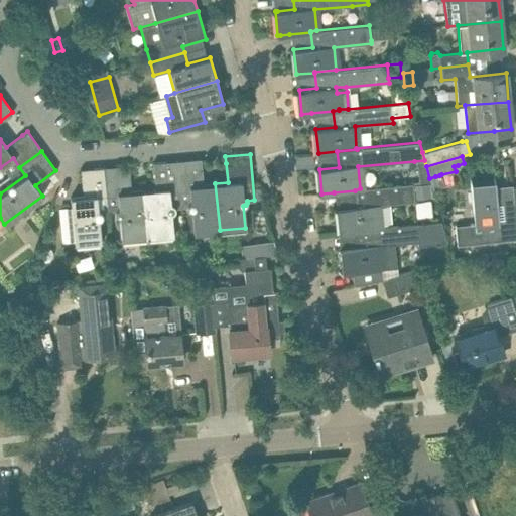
[(176,160),(179,187),(189,186),(194,233),(220,230),(215,183),(203,184),(201,158),(176,160)]
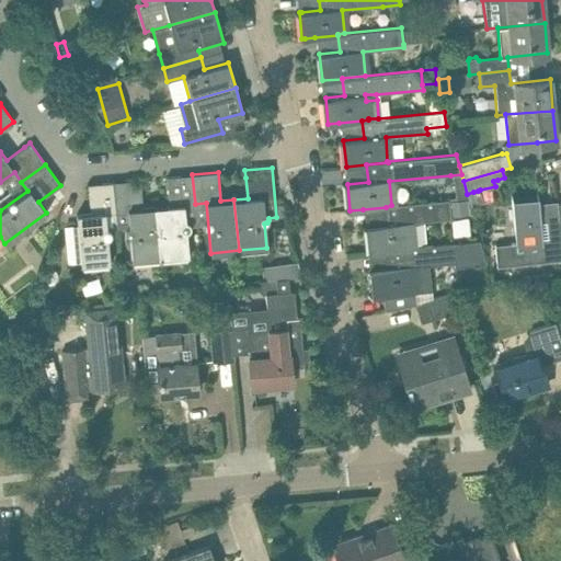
[(165,176),(167,185),(169,205),(156,206),(160,258),(189,255),(184,205),(195,204),(192,174),(165,176)]
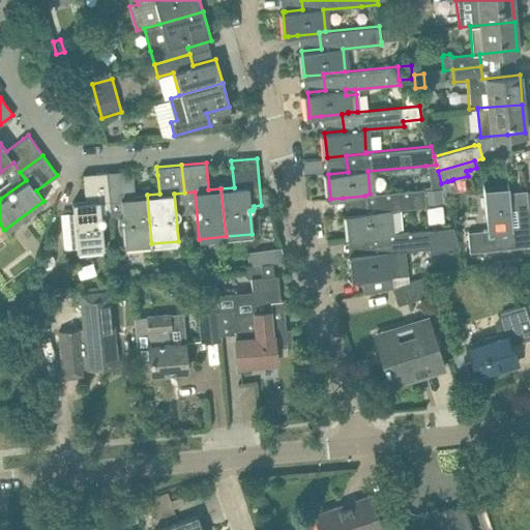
[(108,172),(110,199),(120,198),(124,245),(151,243),(147,195),(135,197),(131,170),(108,172)]
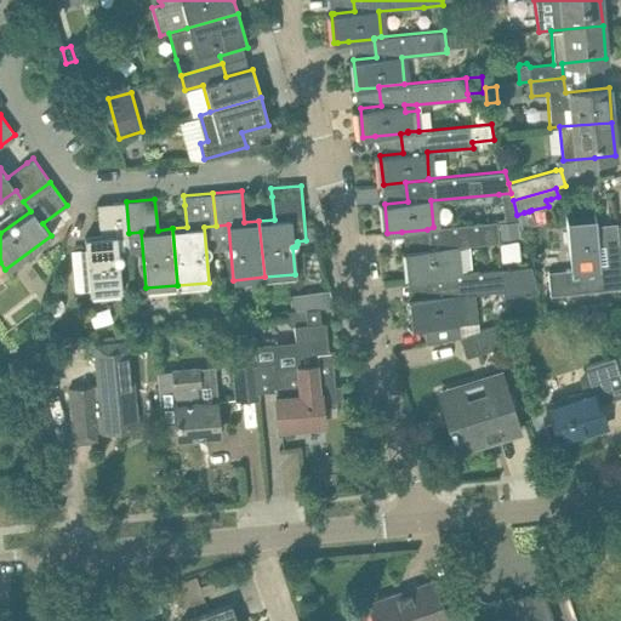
[(97,204),(97,214),(100,235),(84,237),(90,292),(121,290),(117,234),(129,233),(126,201),(97,204)]
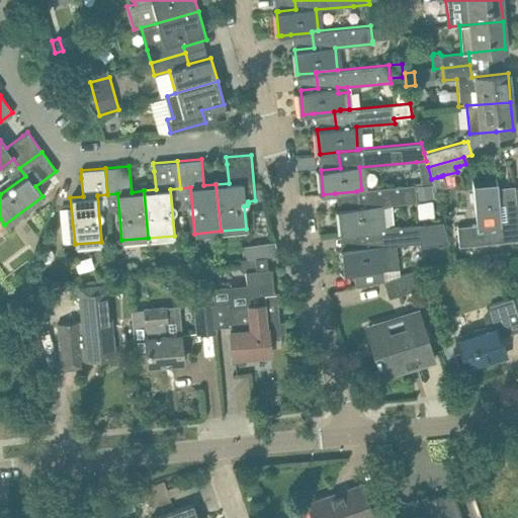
[(476,224),(456,226),(458,246),(517,240),(517,229),(517,219),(516,209),(514,188),(514,186),(497,187),(497,183),(496,184),(473,186),(472,186),(476,224)]
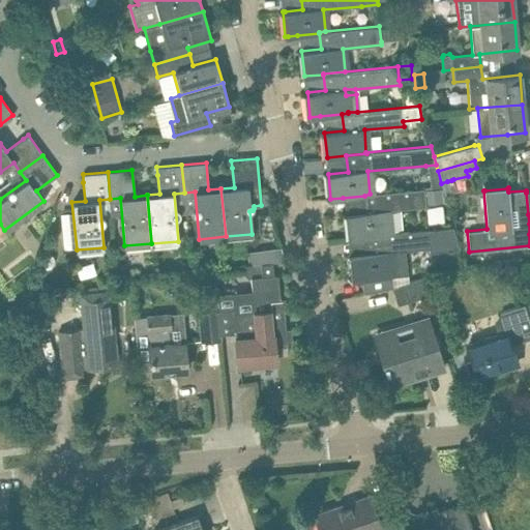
[(365,211),(346,213),(349,238),(369,236),(389,234),(388,233),(386,210),(425,206),(424,188),(370,194),(364,196),(365,211)]
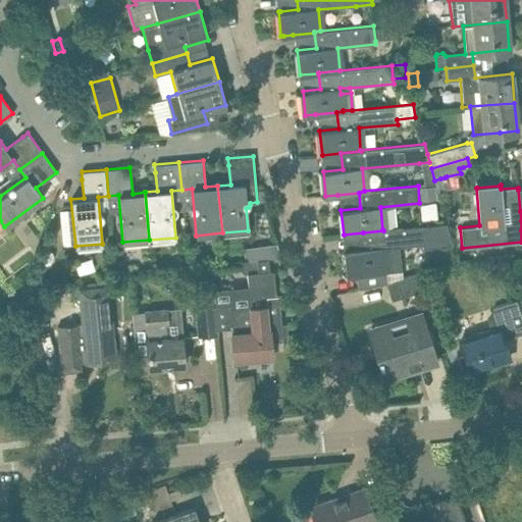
[(421,201),(436,200),(435,188),(420,189),(421,201)]
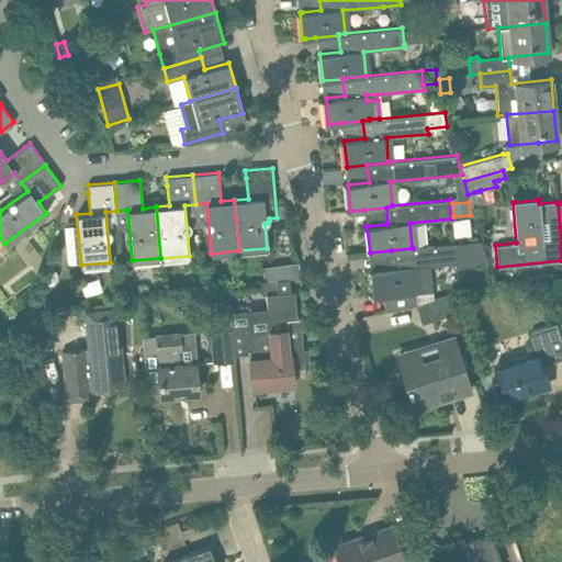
[(392,268),(372,270),(374,296),(383,295),(384,311),(416,303),(415,293),(416,293),(433,291),(430,266),(453,263),(454,269),(486,266),(479,242),(412,247),(413,248),(391,250),(392,268)]
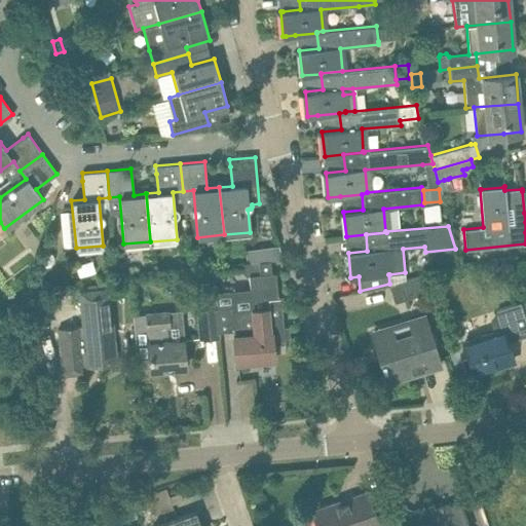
[(262,261),(282,259),(278,247),(261,248),(262,261)]
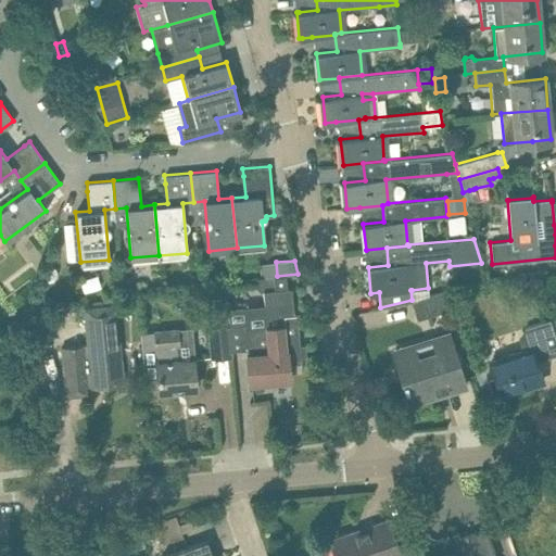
[(46,268),(42,275),(43,278),(46,280),(49,282),(52,281),(54,279),(58,273),(57,269),(54,267),(51,266),(48,266),(46,268)]
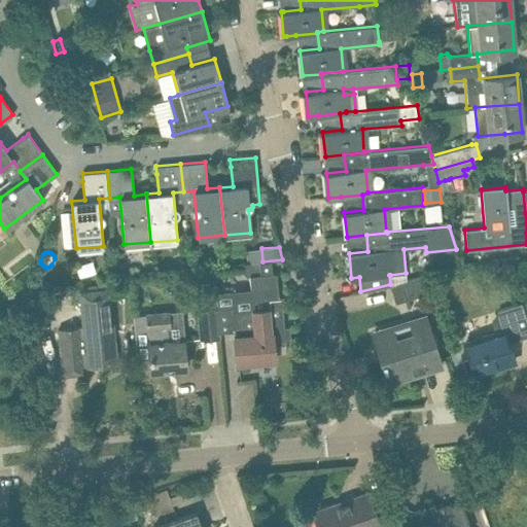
[(272,273),(271,261),(248,264),(249,275),(272,273)]
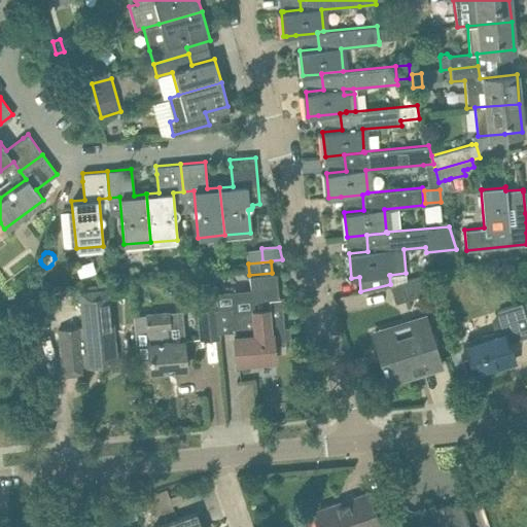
[(218,309),(215,309),(217,332),(219,332),(219,337),(233,336),(236,363),(275,360),(273,345),(285,344),(282,308),(284,308),(283,296),(278,296),(276,273),(272,273),(249,275),(251,300),(242,301),(243,310),(218,313),(218,309)]
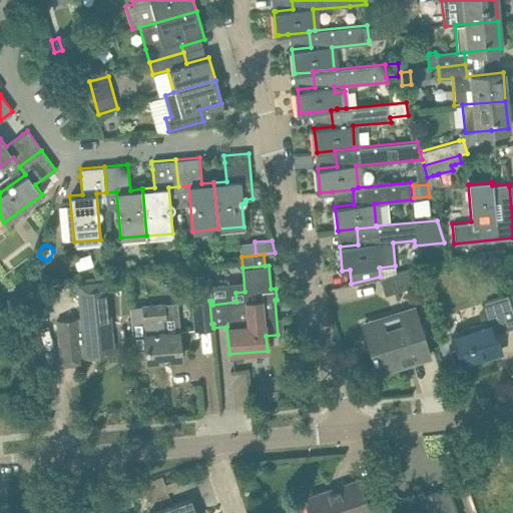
[(385,295),(419,285),(414,268),(380,278),(385,295)]
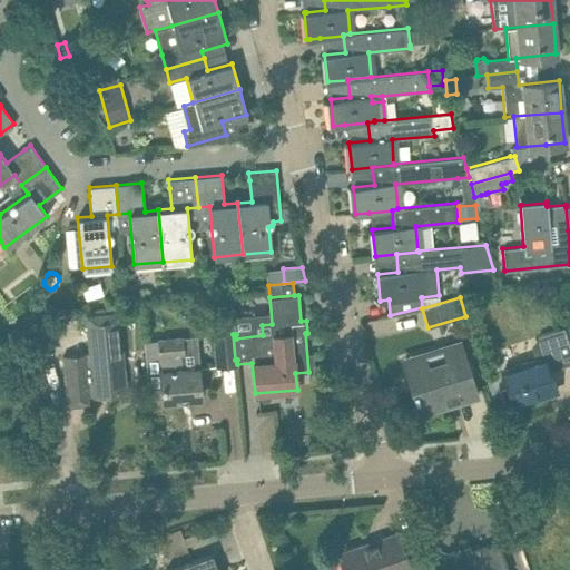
[(234,304),(210,306),(216,366),(237,364),(237,360),(235,360),(233,334),(236,334),(234,304)]
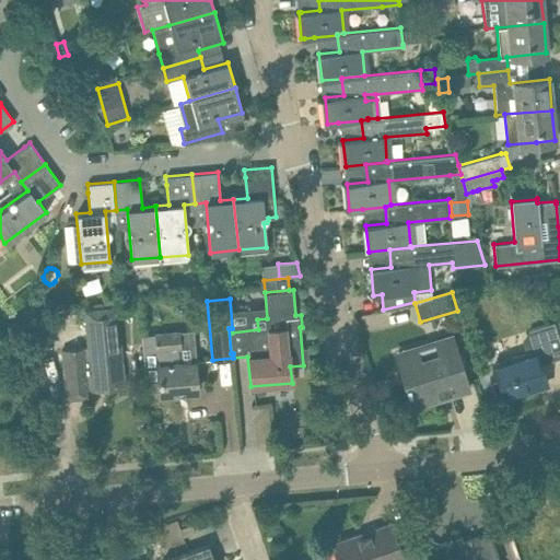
[(66,399),(88,397),(86,388),(124,385),(116,308),(83,312),(86,347),(61,349),(66,399)]
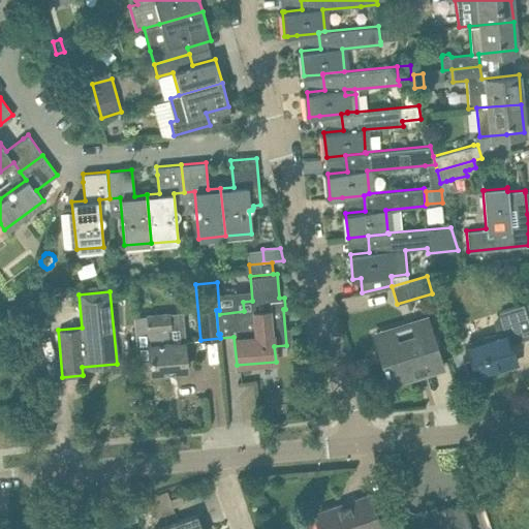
[(501,311),(494,320),(497,335),(467,345),(476,375),(516,363),(509,343),(528,337),(528,324),(527,316),(523,304),(501,311)]
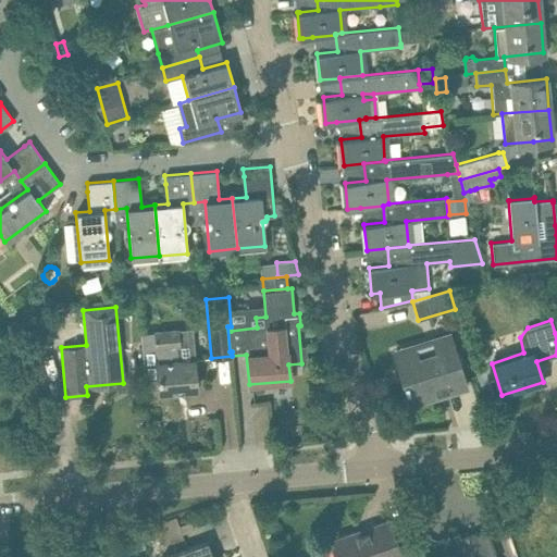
[(178,330),(141,333),(146,390),(159,388),(159,393),(196,390),(195,383),(194,368),(193,359),(195,359),(192,329),(178,330)]
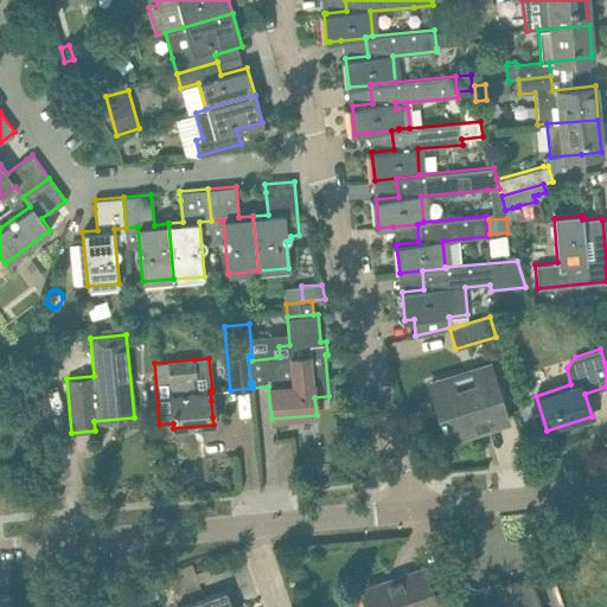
[(440,400),(445,415),(439,416),(447,440),(478,430),(475,422),(505,413),(490,364),(471,371),(473,377),(434,390),(438,401),(440,400)]
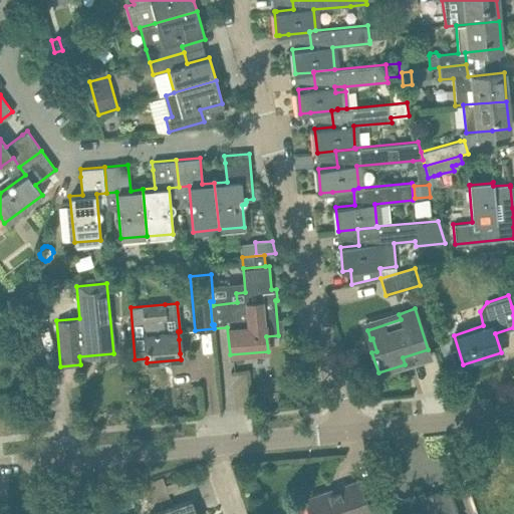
[(27,344),(29,352),(31,352),(39,350),(37,338),(29,340),(27,340),(27,344)]
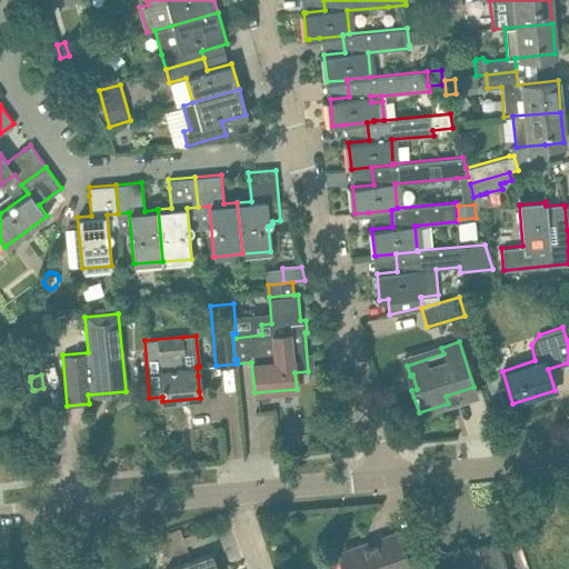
[(0,433),(0,447),(1,455),(15,452),(10,431),(0,433)]
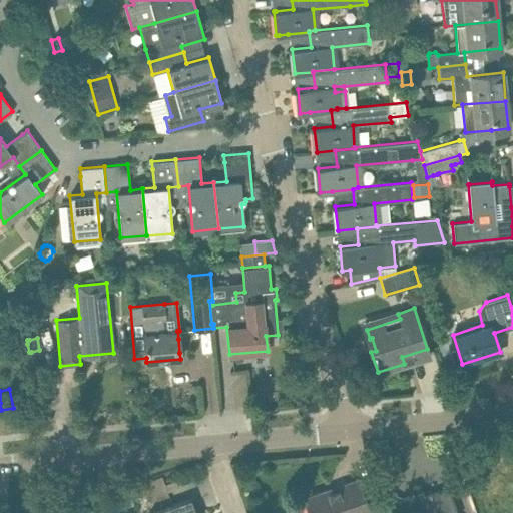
[(366,512),(369,512),(368,512),(386,512),(386,511),(379,493),(378,493),(383,508),(370,512),(358,479),(304,497),(304,499),(307,498),(312,512),(366,512)]
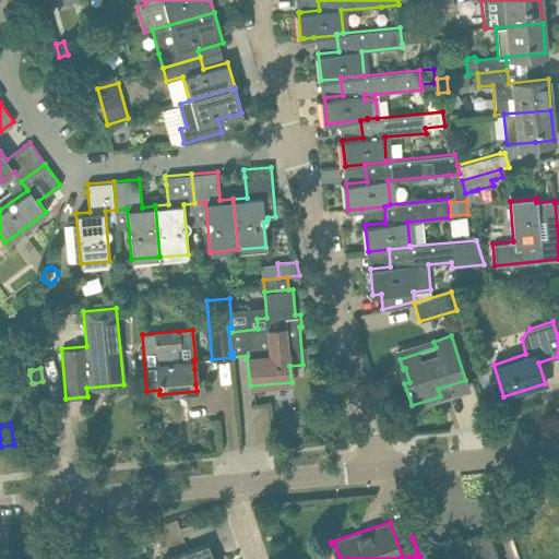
[(499,558),(489,531),(471,537),(468,534),(462,537),(461,535),(454,537),(448,535),(445,540),(438,543),(443,558),(499,558)]
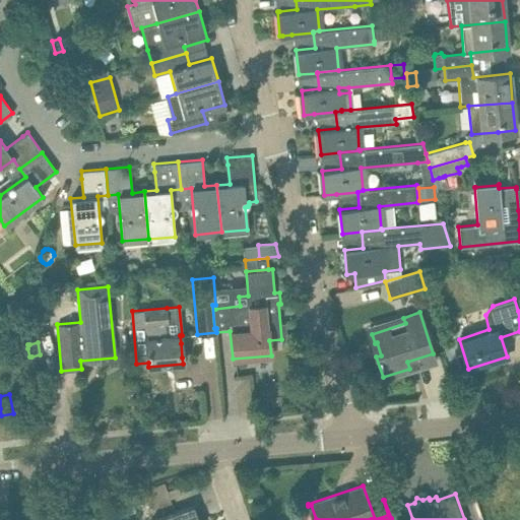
[(150,519),(198,519),(193,505),(150,519)]
